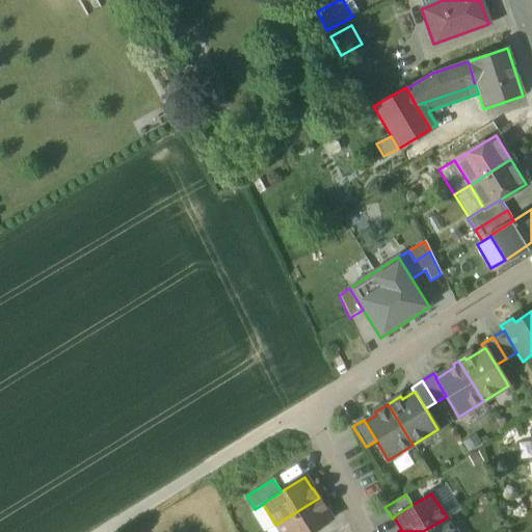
[(323,504),(319,498),(275,525),(280,531),(311,531),(331,520),(324,508),(325,507),(323,504)]
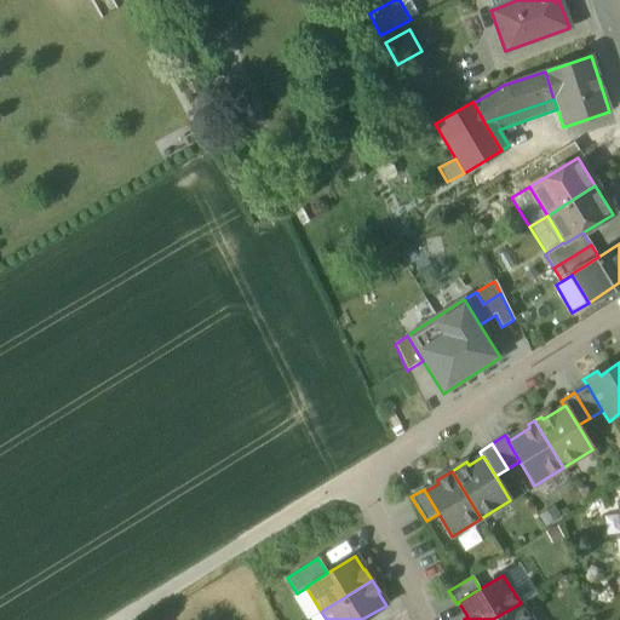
[(530,619),(521,603),(493,619),(530,619)]
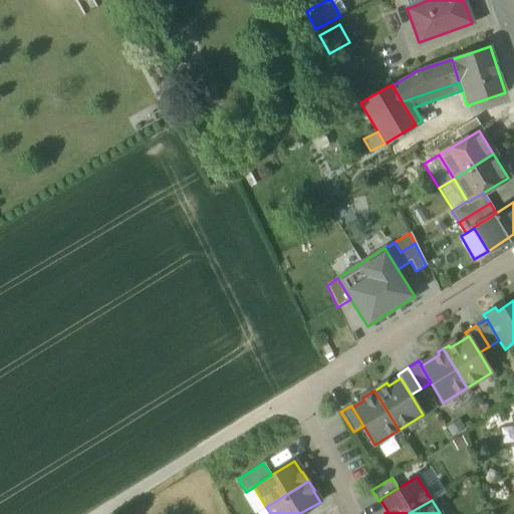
All buildings are outlined.
